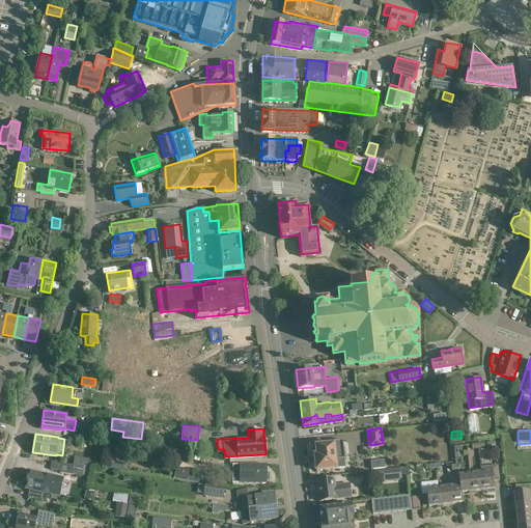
[(315,460),(313,462),(313,466),(316,468),(316,469),(337,467),(336,457),(344,456),(342,439),(333,440),(333,443),(315,444),(316,453),(314,453),(315,460)]
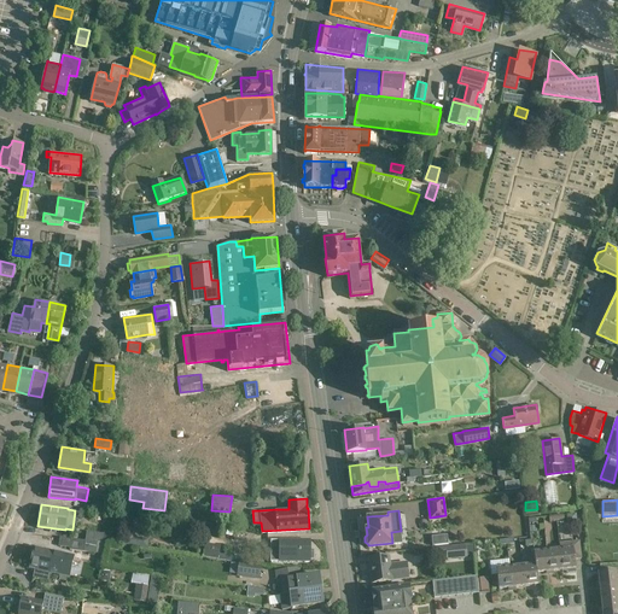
[(129,513),(124,542),(147,545),(147,537),(134,536),(135,522),(150,524),(151,516),(129,513)]
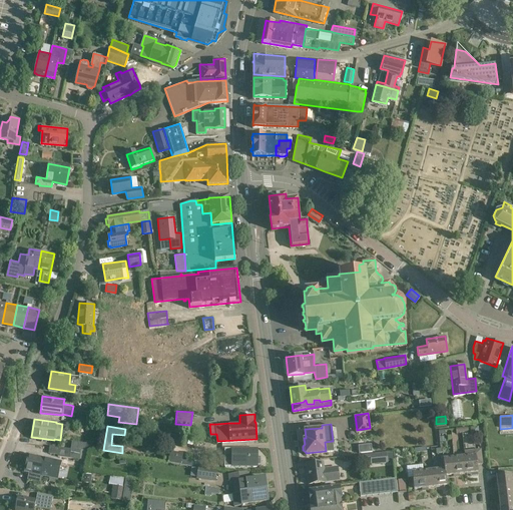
[(71,439),(70,447),(80,448),(91,450),(93,441),(93,440),(86,439),(86,442),(71,439)]
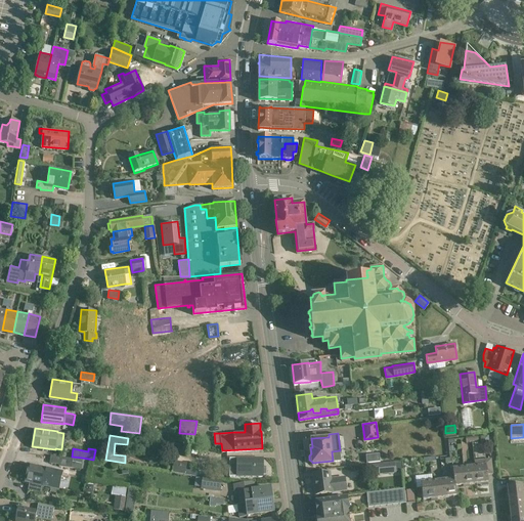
[(379,451),(365,453),(366,462),(380,460),(379,451)]
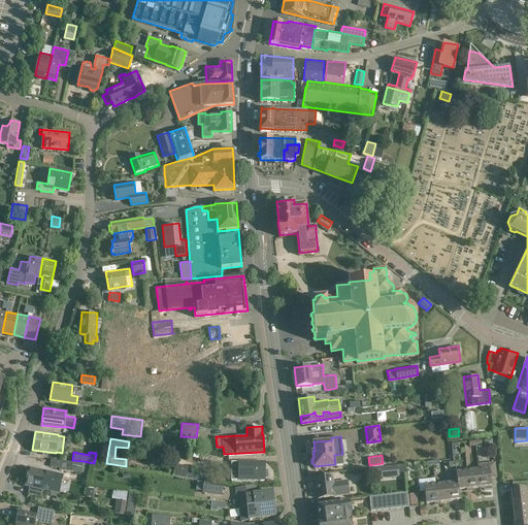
[(83,461),(72,460),(61,459),(60,466),(59,468),(61,468),(81,471),(83,461)]
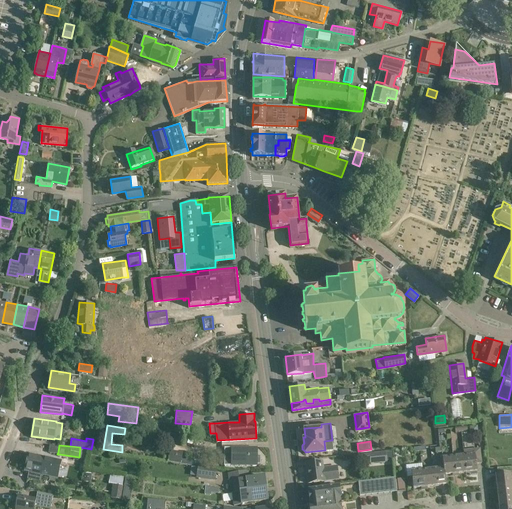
[(257,454),(257,447),(224,446),(224,463),(257,464),(257,462),(260,463),(260,454),(257,454)]
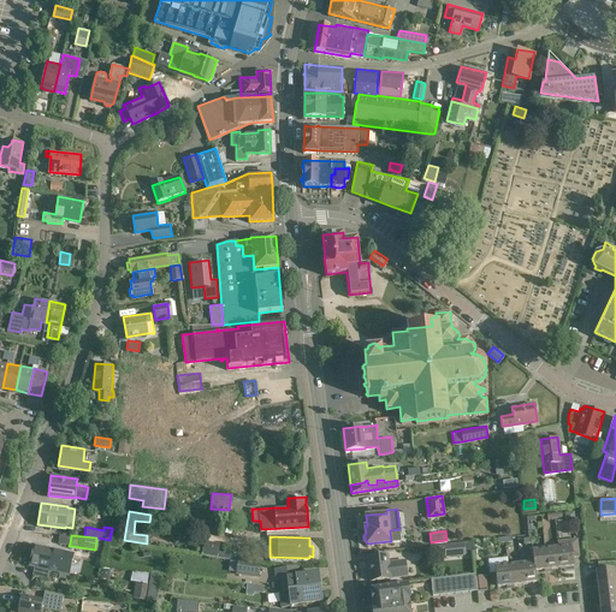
[(576,536),(557,539),(557,545),(560,565),(561,565),(561,566),(564,566),(564,569),(574,568),(574,563),(573,554),(579,554),(576,536)]
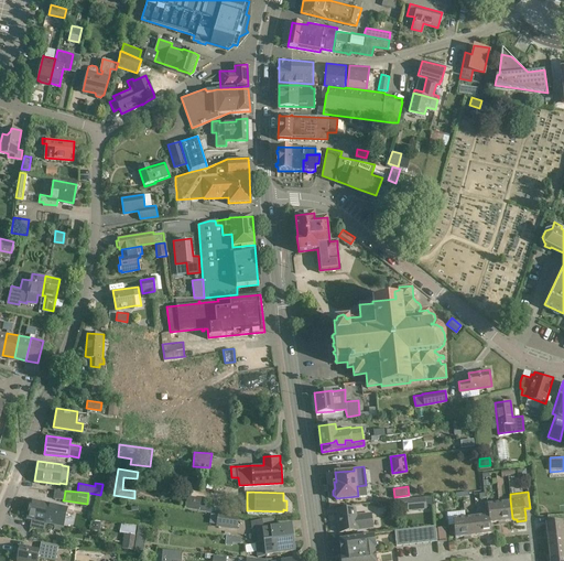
[(186,506),(201,506),(201,496),(186,495),(186,506)]
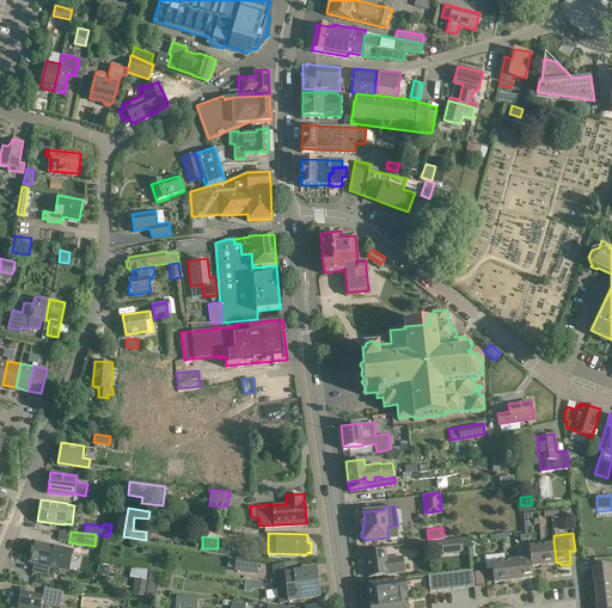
[(460,538),(426,541),(427,550),(442,547),(442,552),(461,550),(460,538)]
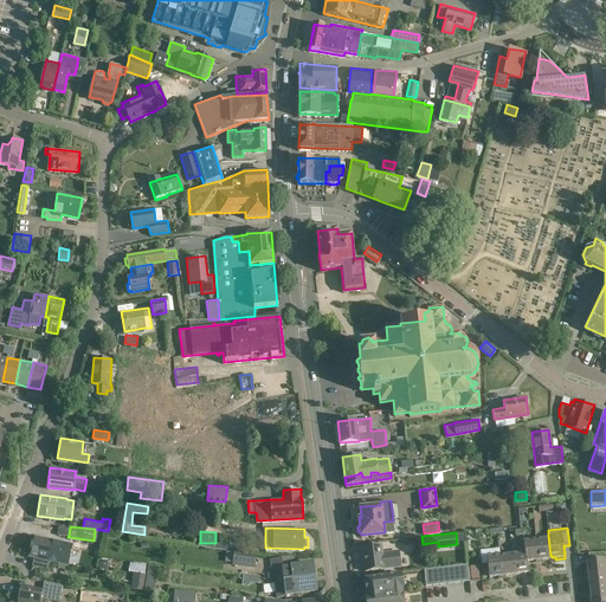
[(33,535),(28,555),(33,556),(31,564),(47,568),(50,560),(46,558),(51,538),(33,535)]
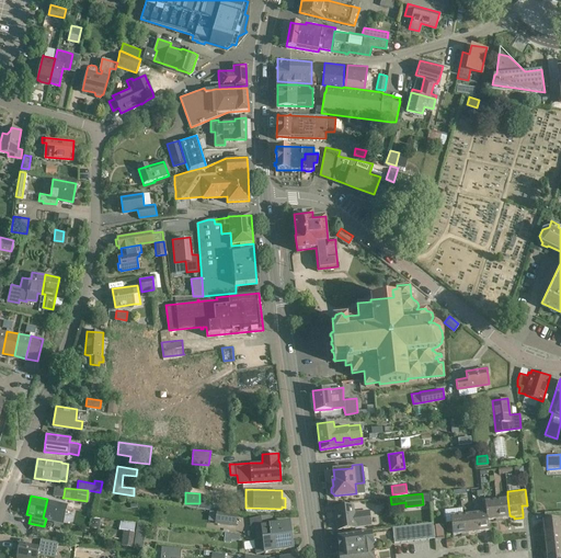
[(507,497),(496,498),(499,516),(510,515),(507,497)]
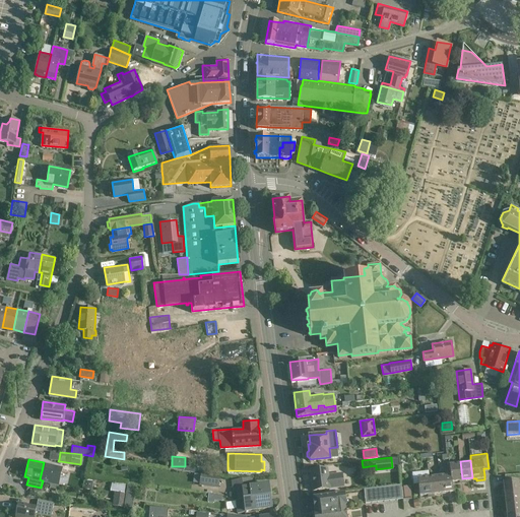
[(460,461),(449,462),(450,472),(451,479),(462,478),(460,461)]
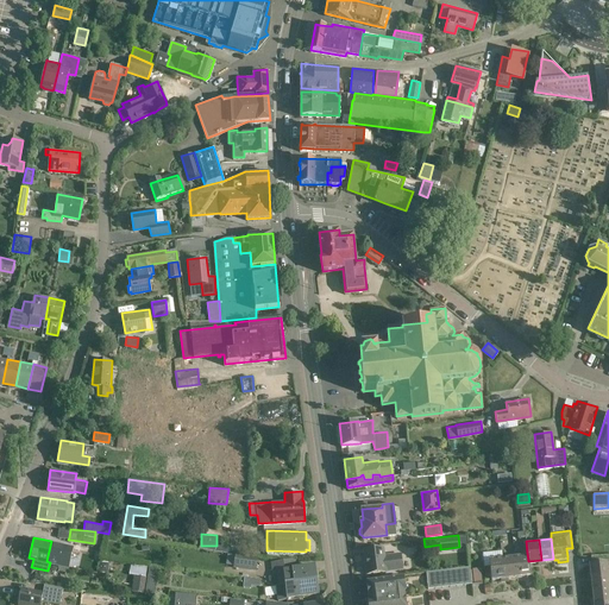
[(68,565),(73,547),(64,544),(64,543),(51,541),(46,561),(50,562),(60,565),(60,563),(68,565)]
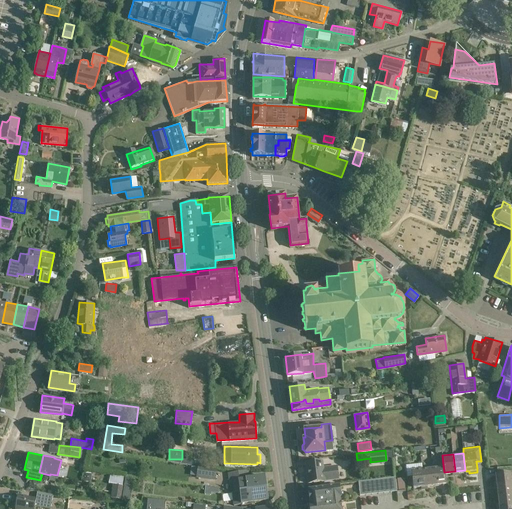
[(322,460),(306,462),(308,481),(324,479),(338,477),(336,465),(322,466),(322,460)]
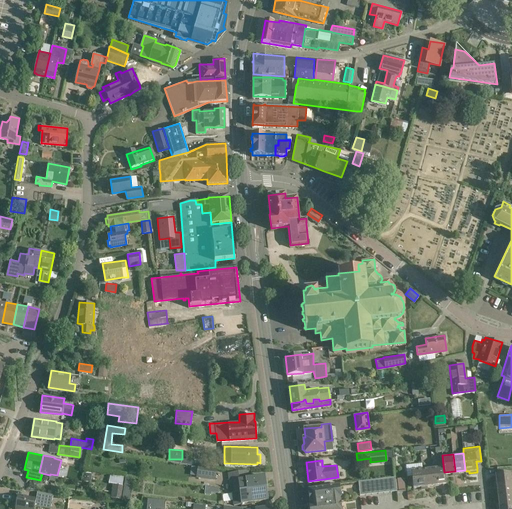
[(421,462),(405,464),(407,475),(411,474),(412,486),(423,485),(421,468),(421,462)]
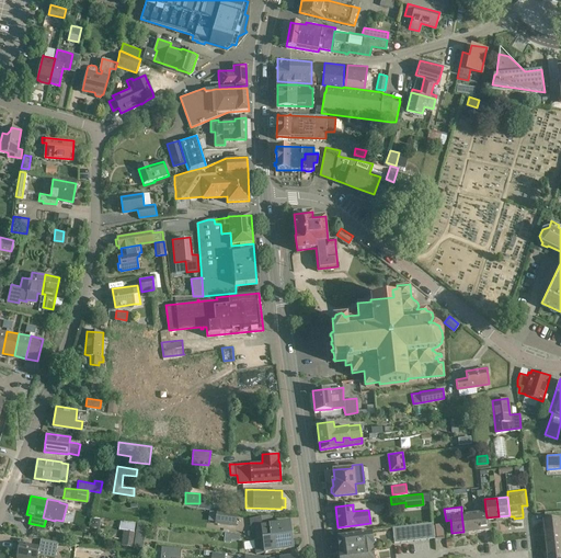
[(485,510),(473,511),(476,530),(488,528),(487,517),(485,510)]
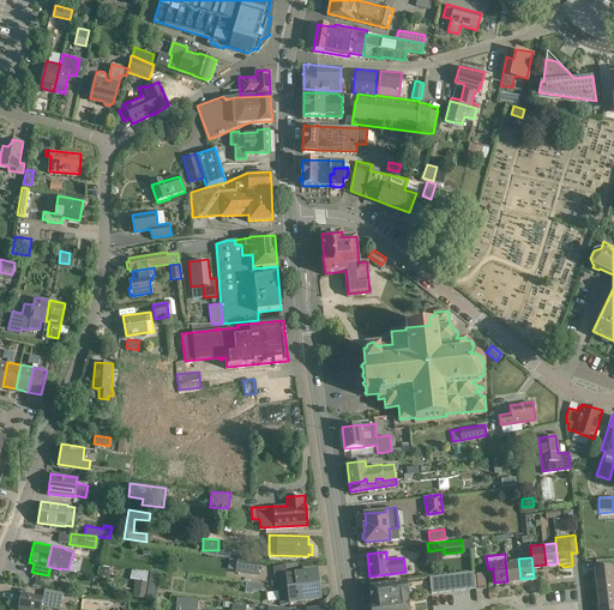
[(594,568),(595,581),(613,578),(613,557),(595,560),(596,567),(594,568)]
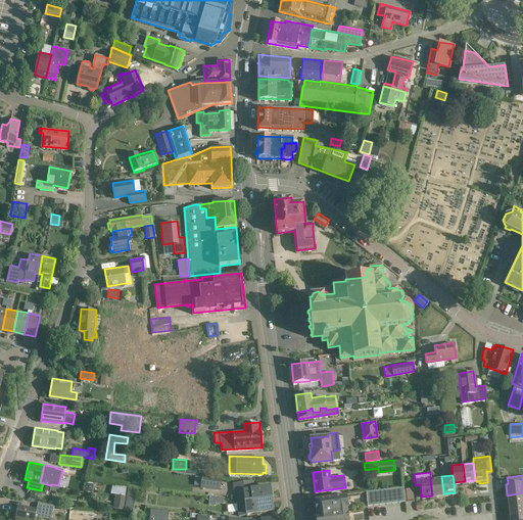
[(203,476),(202,486),(222,488),(223,478),(203,476)]
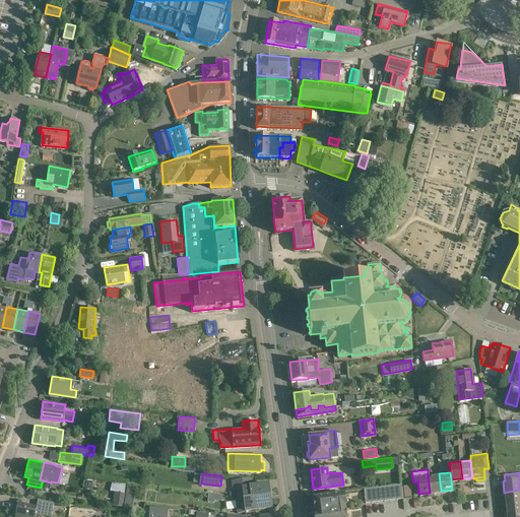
[(439,473),(428,475),(430,493),(441,491),(439,473)]
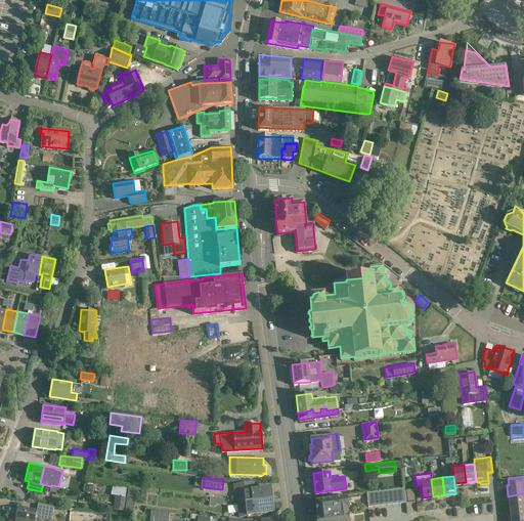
[(246,503),(272,500),(271,487),(255,489),(254,481),(249,481),(232,482),(233,491),(236,491),(237,504),(242,503),(246,502),(246,503)]
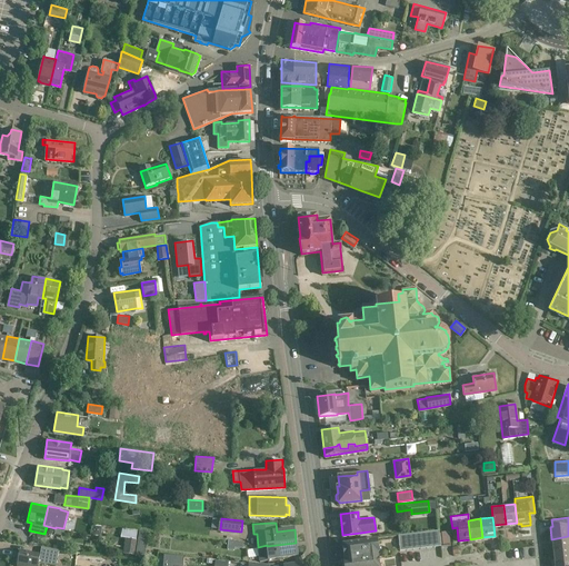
[(148,530),(138,529),(133,556),(143,557),(148,530)]
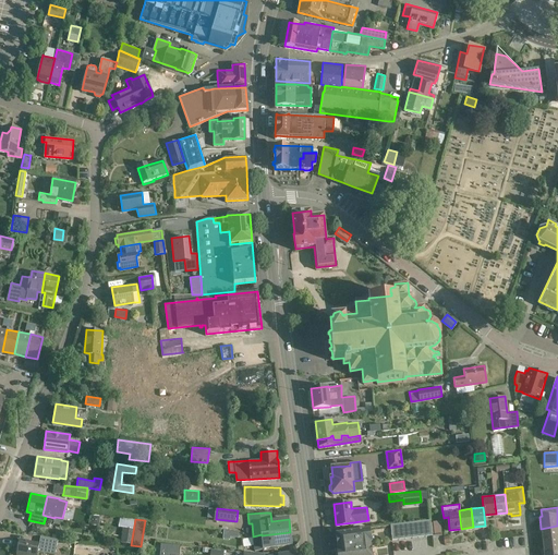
[(390,525),(391,540),(432,535),(429,520),(390,525)]
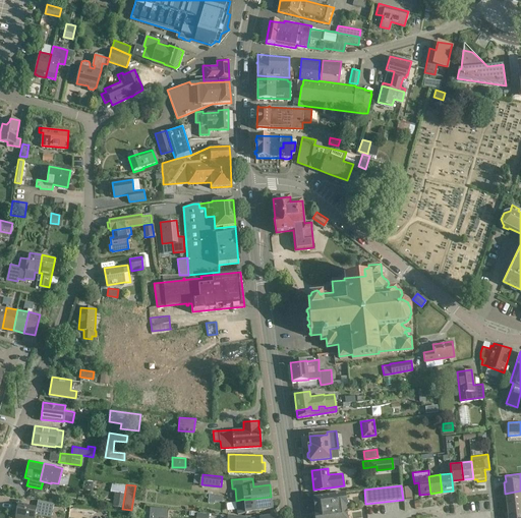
[(411,485),(404,485),(405,497),(412,496),(411,485)]
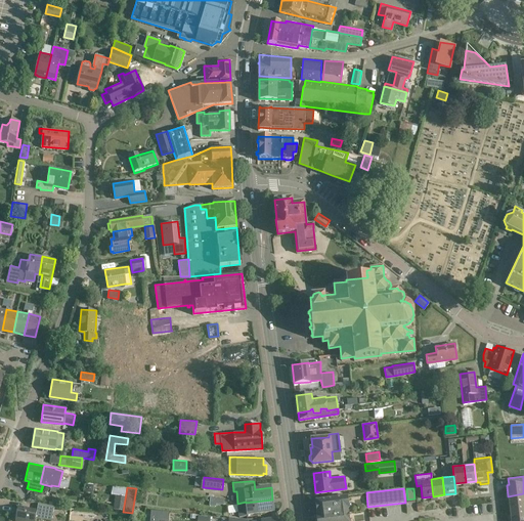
[(523,493),(508,496),(509,507),(523,505),(523,493)]
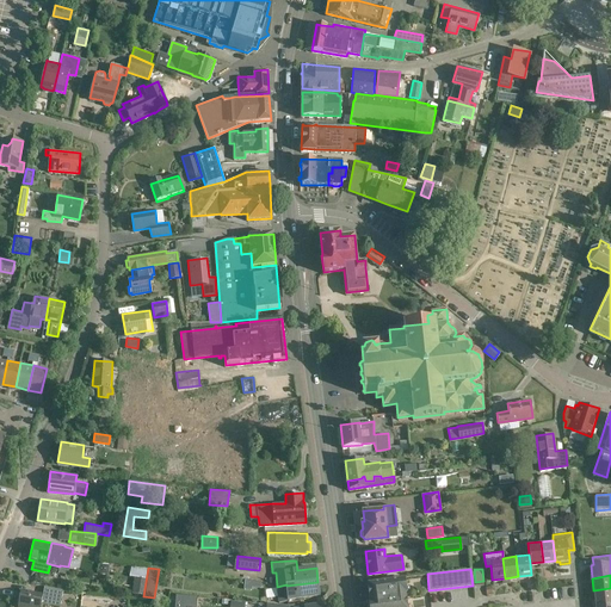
[(131,593),(143,594),(146,578),(134,576),(131,593)]
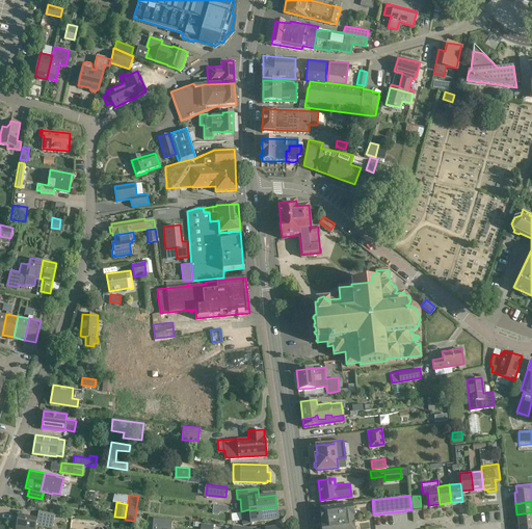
[(352,504),(320,508),(321,520),(323,520),(323,524),(321,525),(321,528),(353,528),(352,516),(353,516),(352,504)]
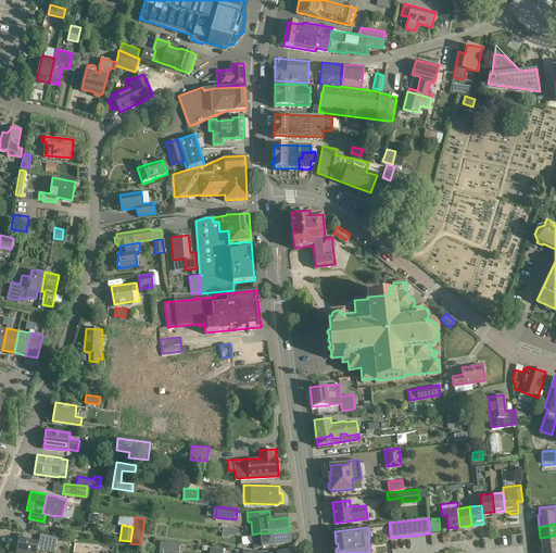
[(289,530),(261,533),(262,547),(290,543),(289,530)]
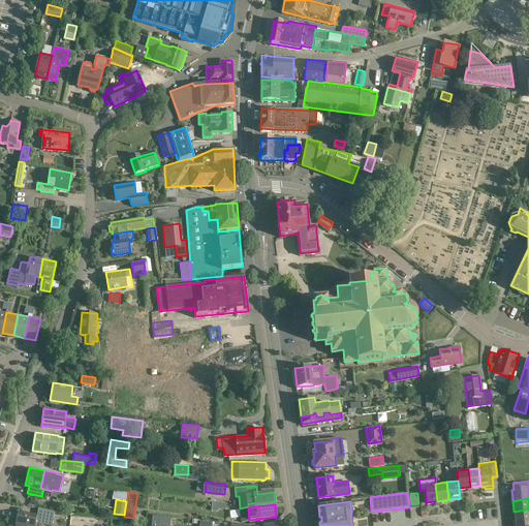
[(37,515),(19,511),(17,524),(24,525),(35,525),(36,522),(53,525),(56,509),(39,506),(37,515)]
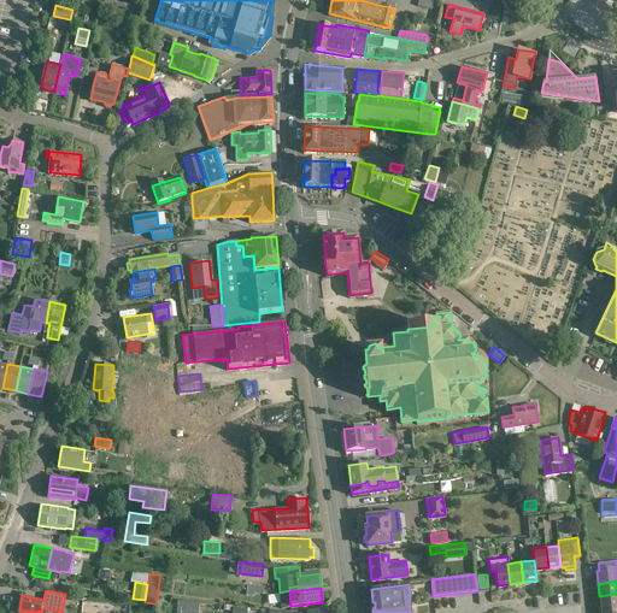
[(616,594),(599,596),(601,609),(616,607),(616,594)]
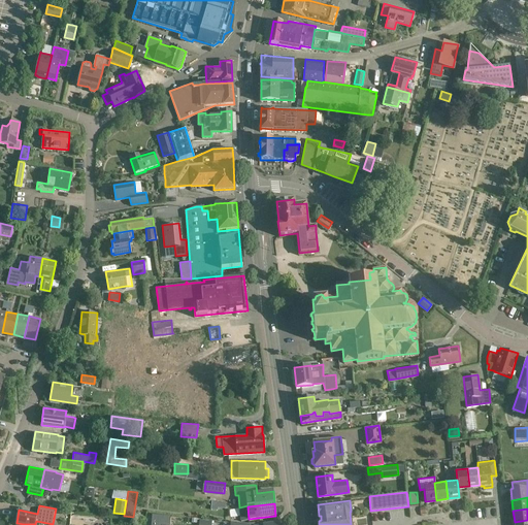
[(151,524),(161,524),(169,524),(170,515),(152,513),(151,524)]
